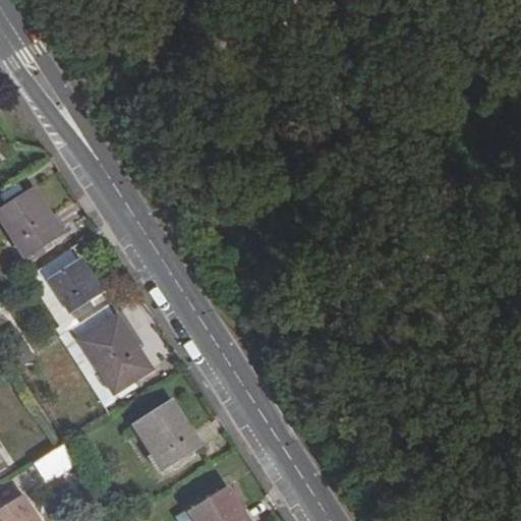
[(61,236),(34,188),(0,208),(0,216),(24,258),(61,236)]
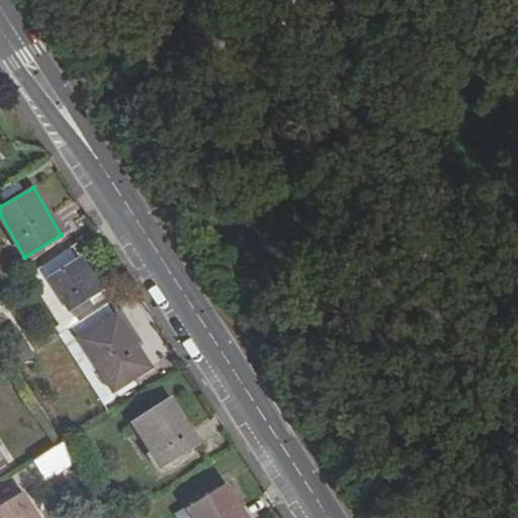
[(98,291),(78,259),(48,278),(72,317),(92,304),(88,298),(98,291)]
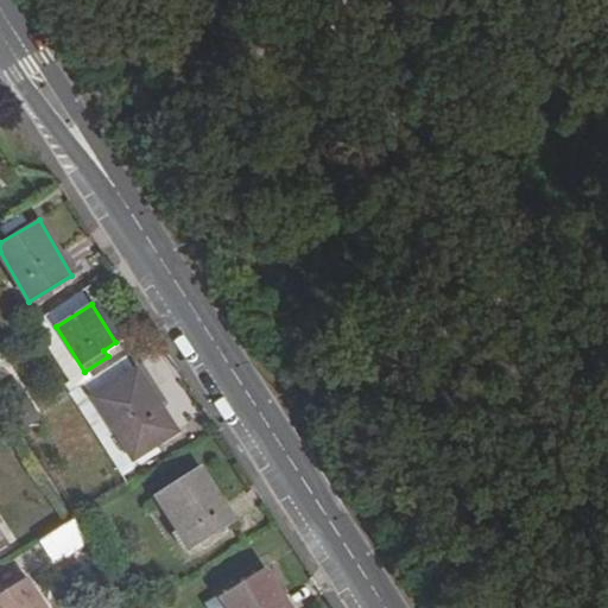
[(173,434),(134,372),(93,398),(132,460),(173,434)]
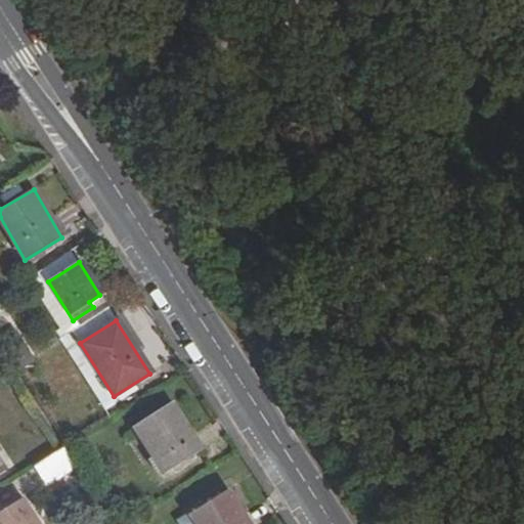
[(200,451),(169,402),(134,426),(164,474),(200,451)]
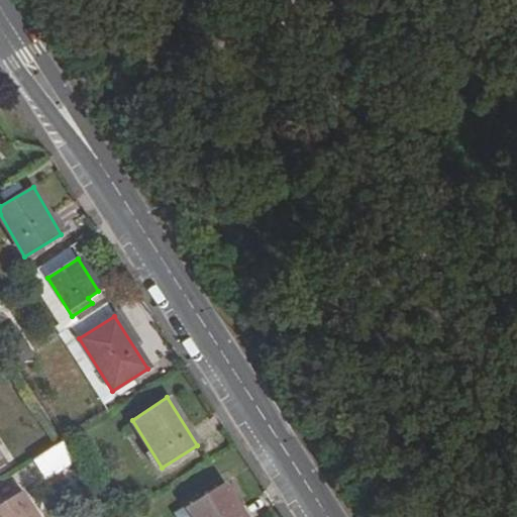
[(76,456),(65,439),(36,456),(48,474),(76,456)]
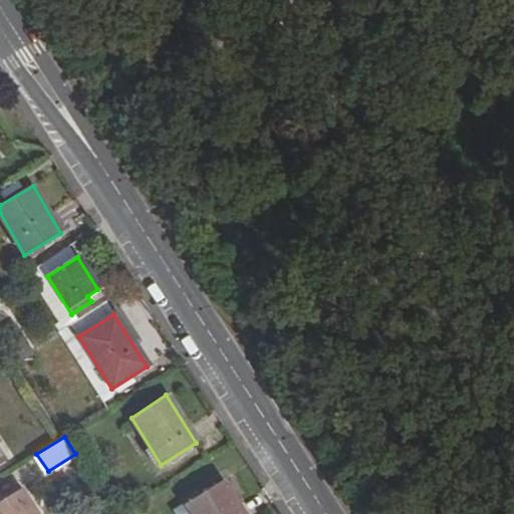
[(241,513),(221,481),(186,503),(193,513),(241,513)]
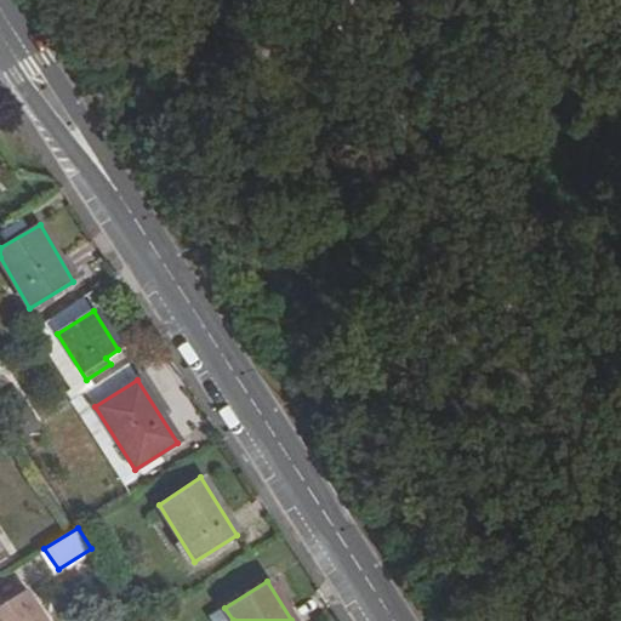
[(45,620),(27,590),(0,604),(0,620),(45,620)]
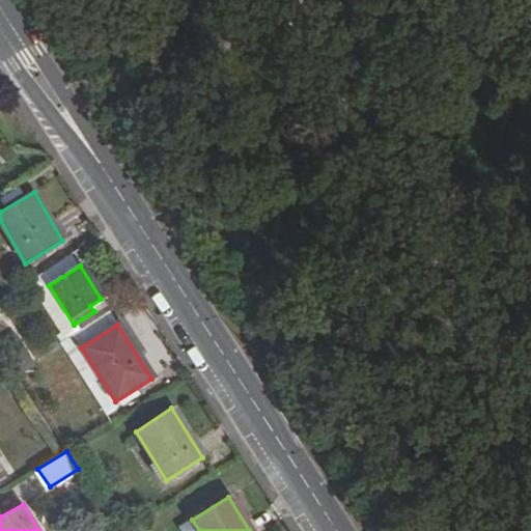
[(182,530),(199,530),(192,520),(179,528),(182,530)]
